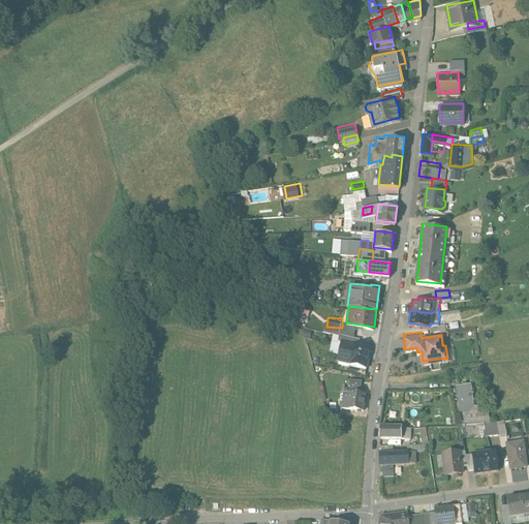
[(359,336),(340,333),(338,339),(341,340),(352,342),(352,341),(358,342),(359,336)]
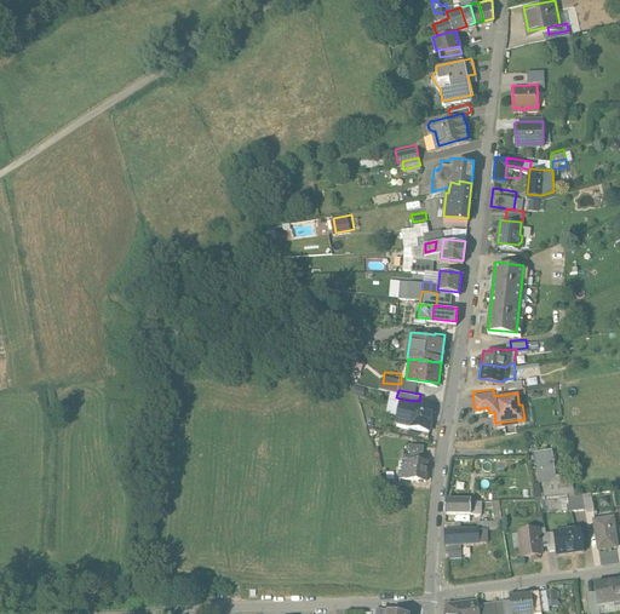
[(419,401),(413,400),(413,401),(400,399),(396,420),(429,428),(434,403),(419,401)]
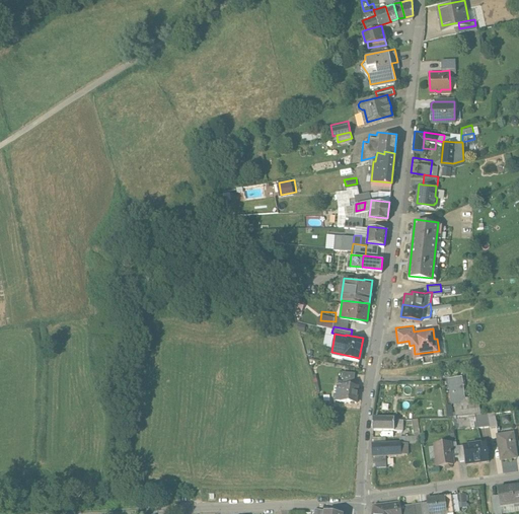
[(461,373),(450,374),(452,381),(449,382),(451,396),(453,395),(464,394),(461,373)]
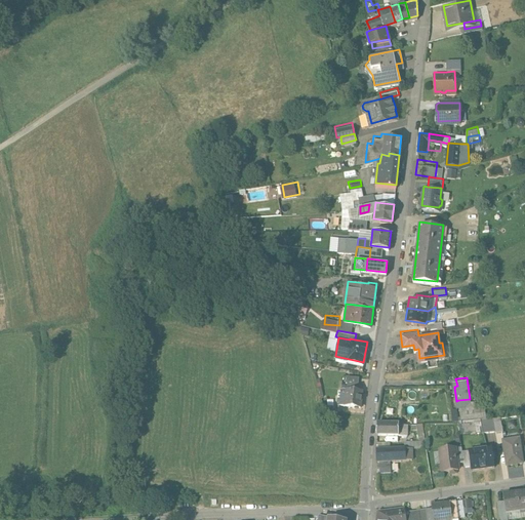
[(356,387),(346,386),(344,402),(360,404),(361,388),(356,387)]
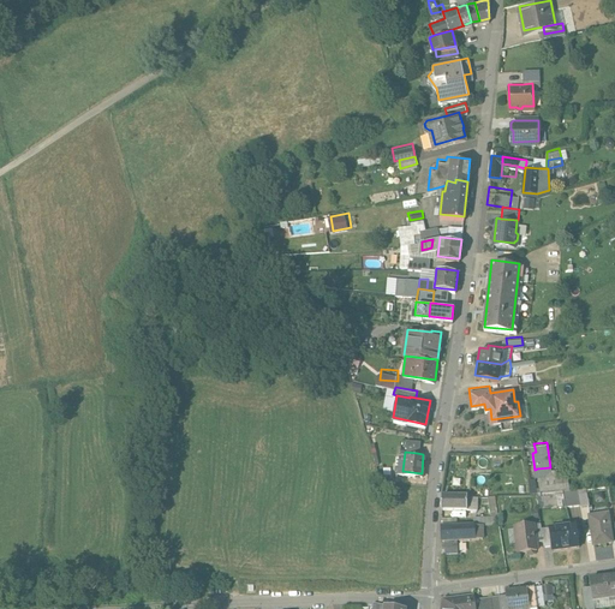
[(550,467),(537,469),(539,484),(541,489),(562,488),(562,479),(568,478),(566,465),(550,467)]
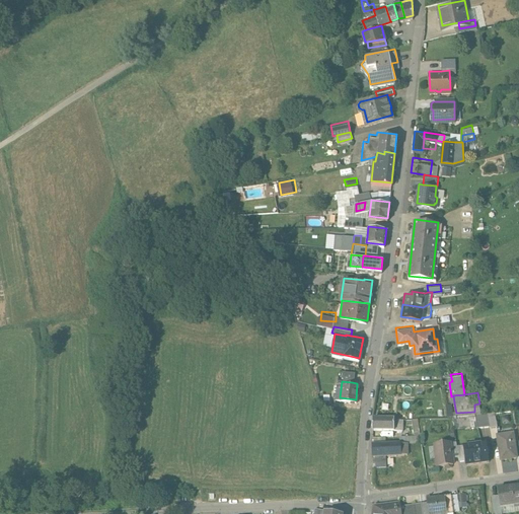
[(495,410),(488,411),(490,425),(497,423),(495,410)]
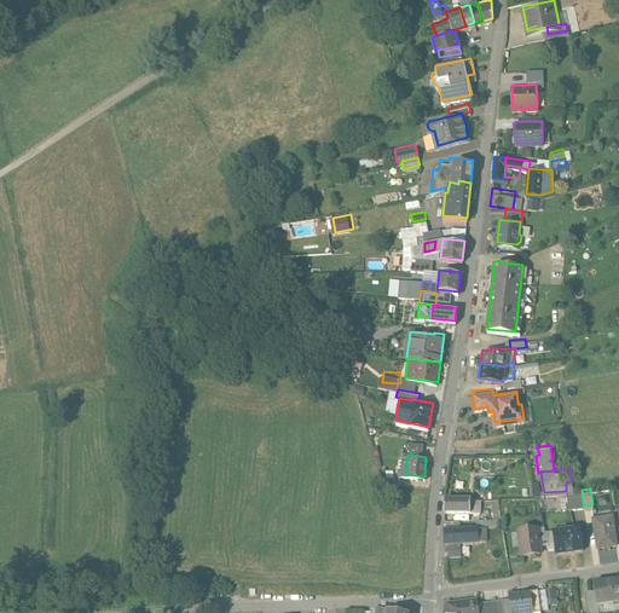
[(470,495),(444,495),(444,509),(470,509),(470,497),(470,495)]
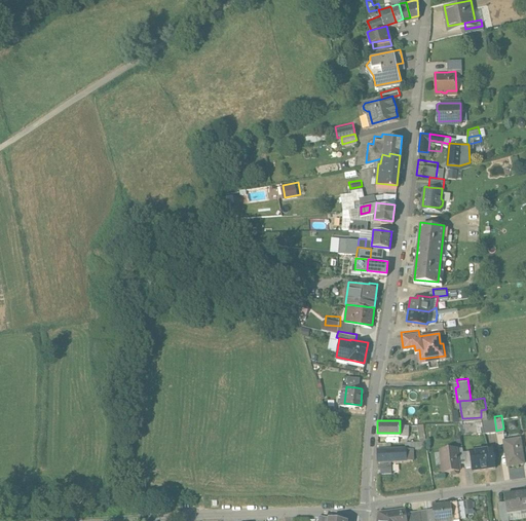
[(520,436),(504,438),(508,462),(523,460),(520,436)]
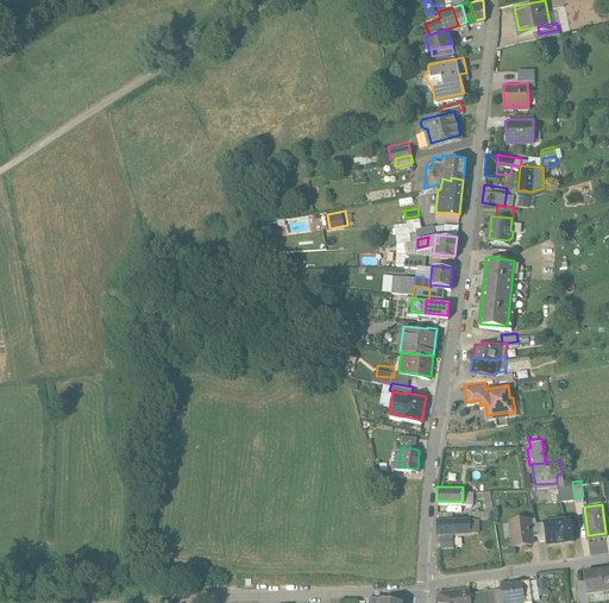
[(491,507),(469,508),(470,516),(476,516),(477,517),(491,516),(491,507)]
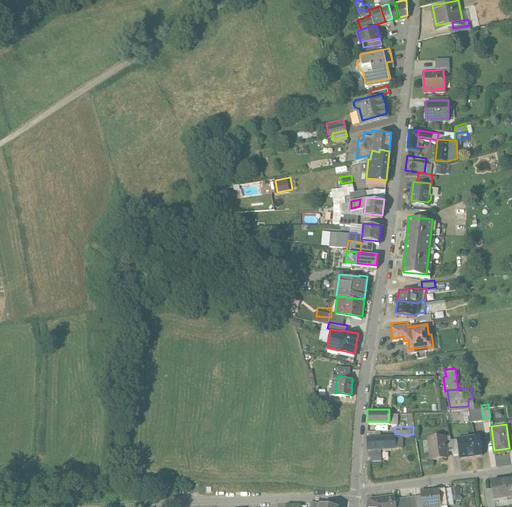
[(450,433),(444,434),(446,449),(452,448),(450,433)]
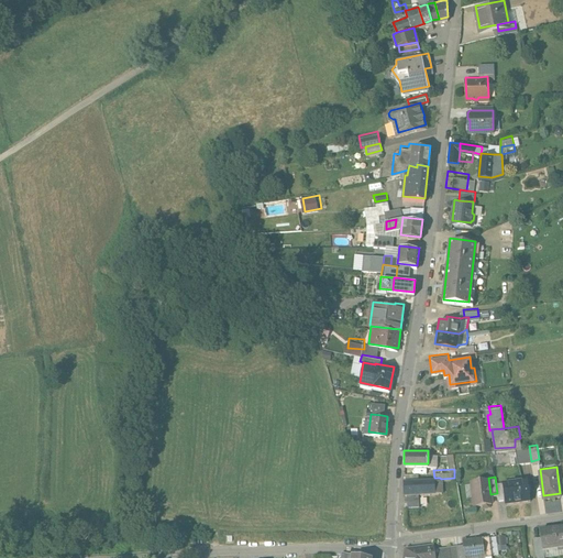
[(434,478),(405,480),(405,492),(406,492),(418,491),(441,490),(441,479),(440,478),(434,478)]
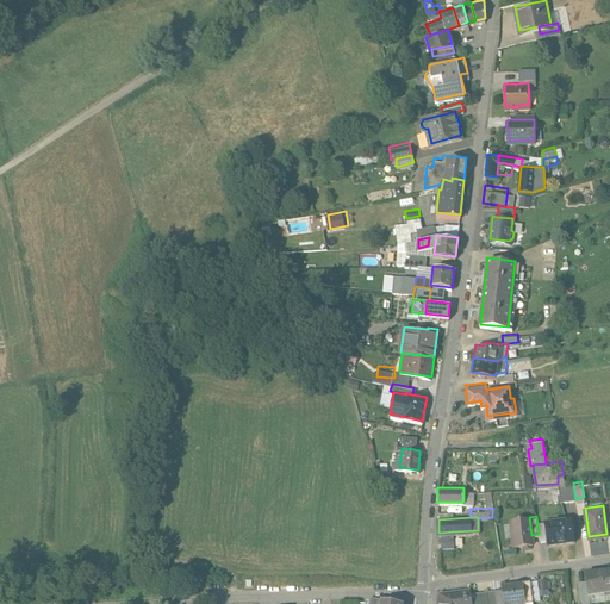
[(529,517),(511,518),(514,545),(533,542),(531,535),(529,517)]
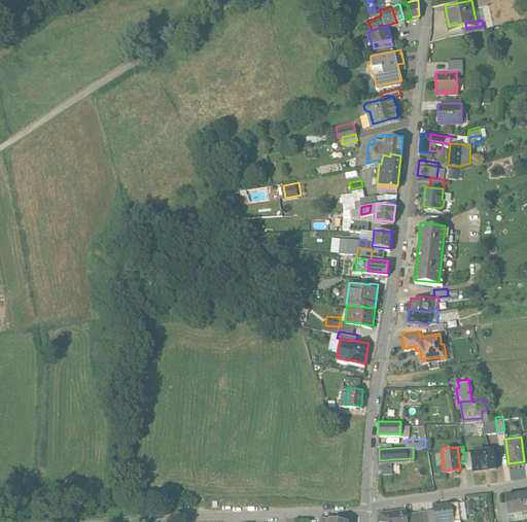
[(493,447),(470,450),(473,467),(495,464),(493,447)]
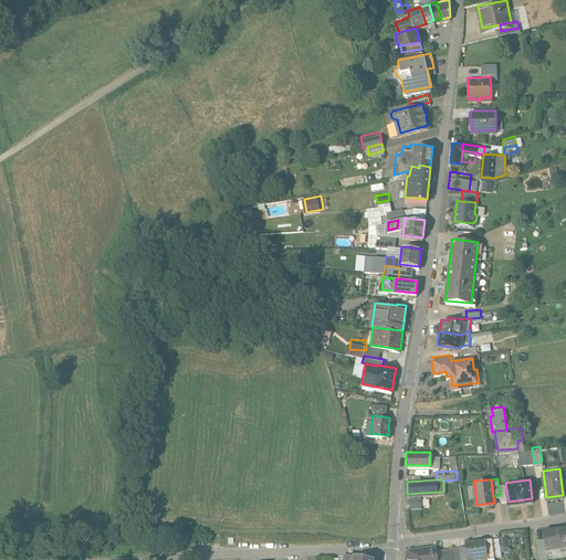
[(420,493),(408,494),(409,506),(421,505),(420,493)]
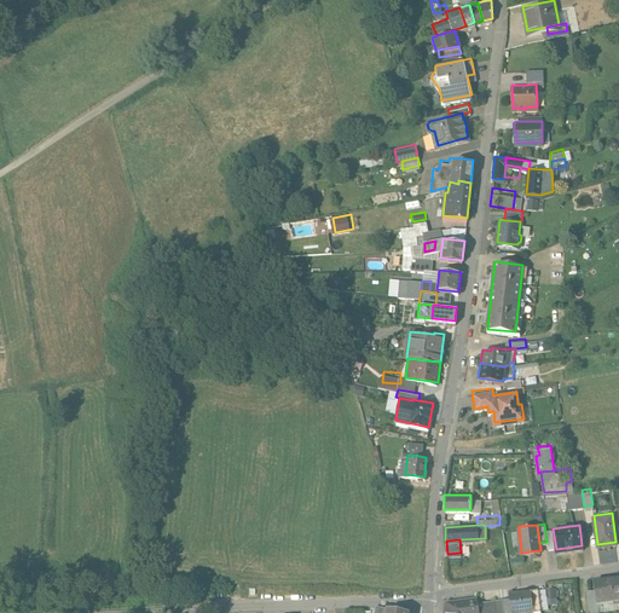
[(618,574),(594,579),(595,590),(596,600),(618,596),(618,574)]
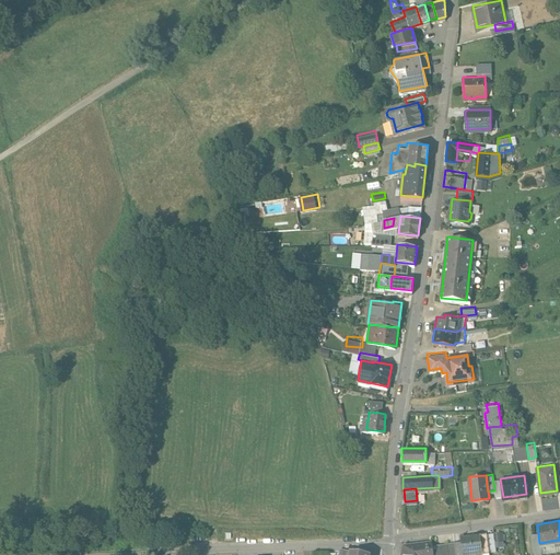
[(491,529),(492,547),(499,547),(499,539),(504,538),(504,528),(491,529)]
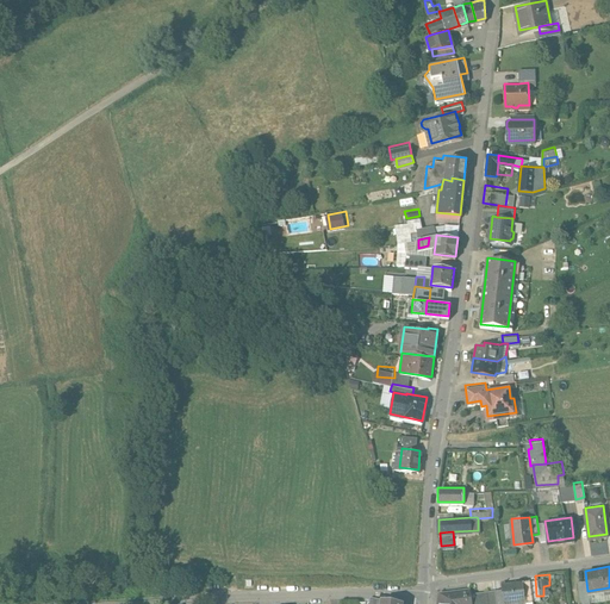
[(529,579),(502,583),(502,586),(504,603),(505,603),(533,599),(529,579)]
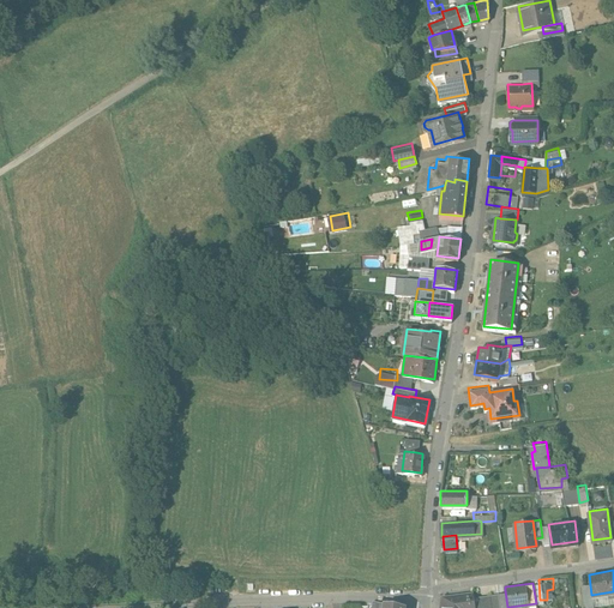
[(590,585),(582,587),(585,607),(594,606),(591,595),(590,585)]
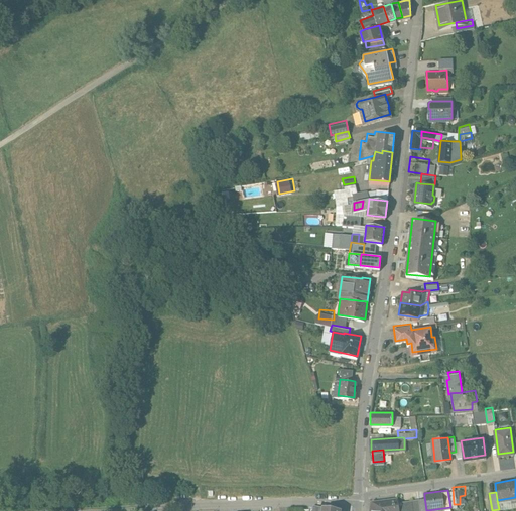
[(399,510),(397,496),(377,499),(377,504),(371,504),(370,510),(399,510)]
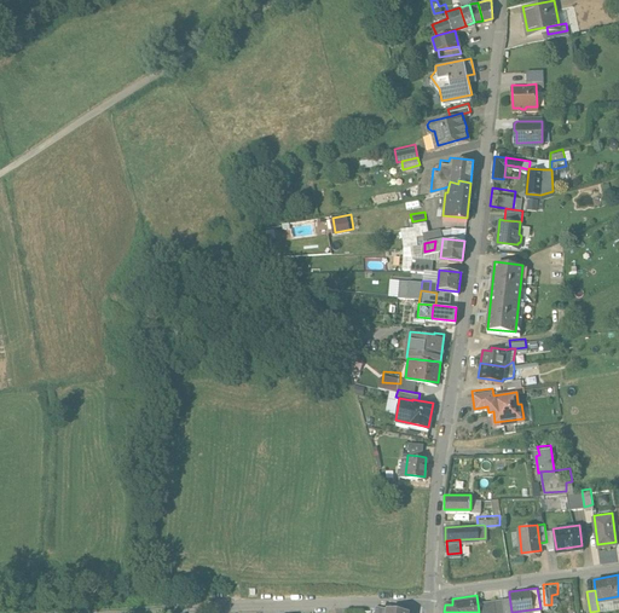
[(509,595),(502,596),(504,612),(513,612),(512,612),(509,595)]
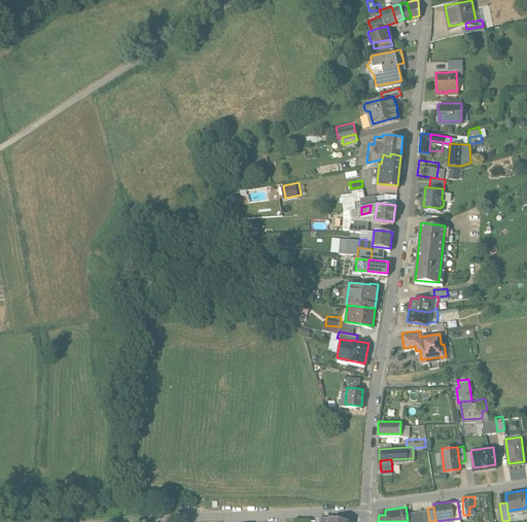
[(429,521),(427,508),(421,509),(422,521),(429,521)]
